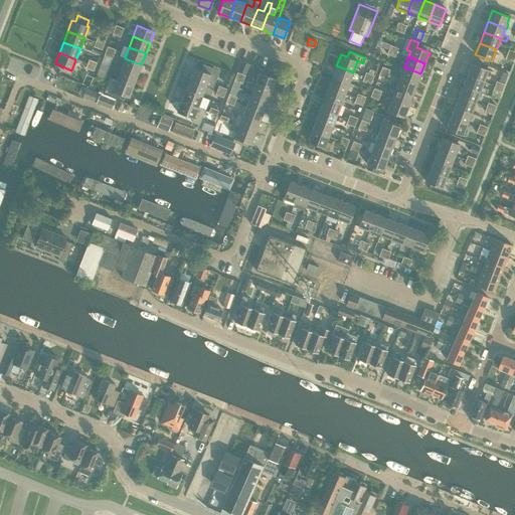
[(121,68),(137,75),(141,64),(125,58),(121,68)]
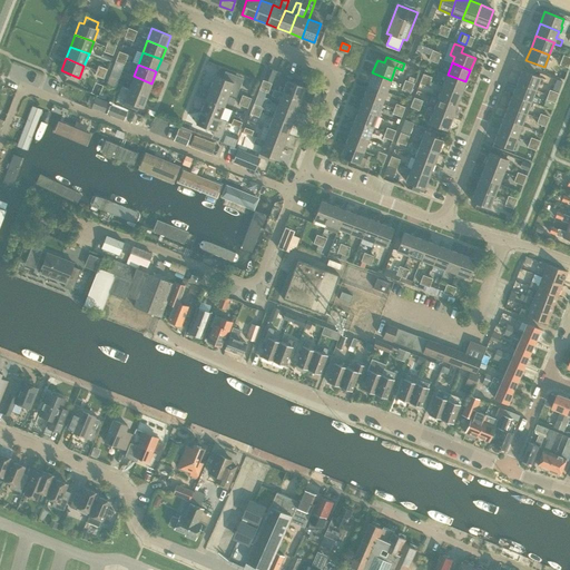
[(271,82),(275,70),(267,67),(263,79),(271,82)]
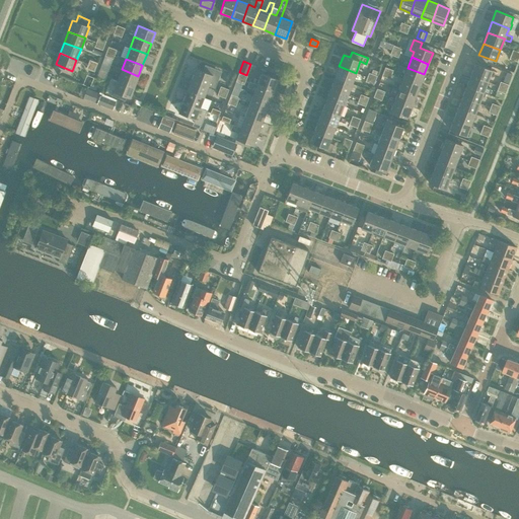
[(471,75),(488,81),(492,70),(475,64),(471,75)]
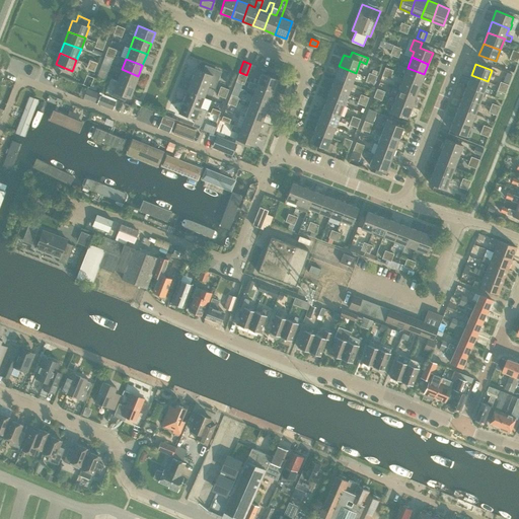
[(213,68),(205,65),(203,71),(211,74),(213,68)]
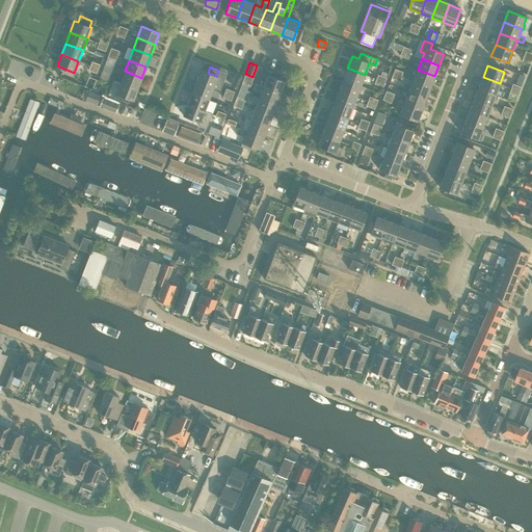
[(361,85),(365,75),(347,68),(343,79),(361,85)]
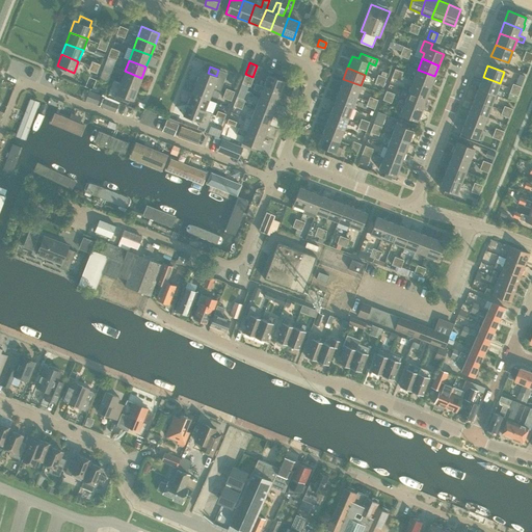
[(196,81),(213,88),(217,77),(216,76),(208,73),(201,70),(196,81)]
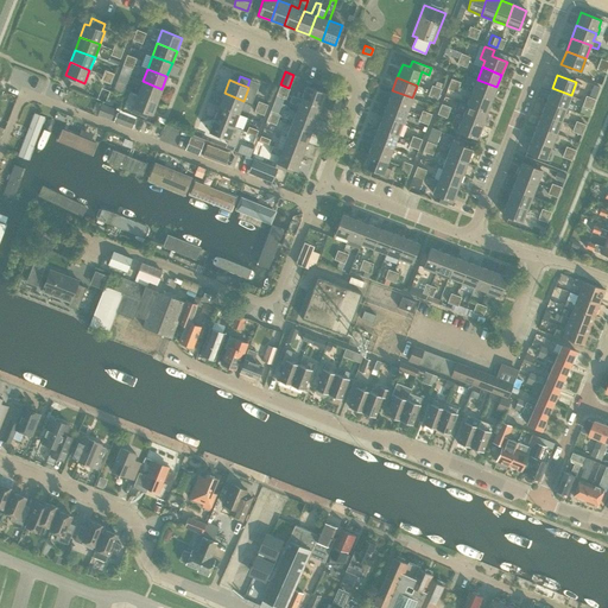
[(477,80),(473,93),(492,100),(496,87),(477,80)]
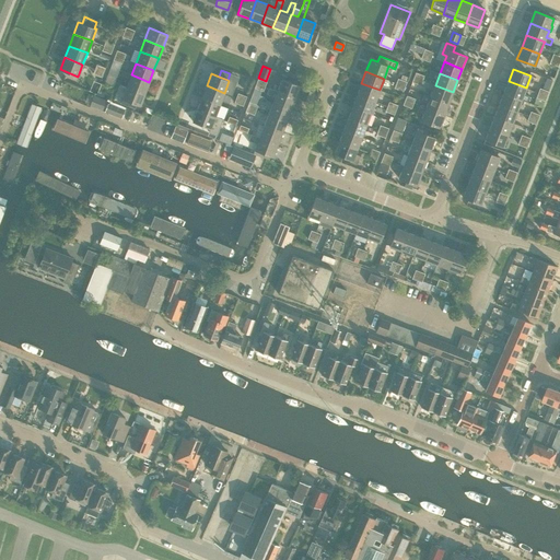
[(144,93),(149,82),(131,74),(127,86),(144,93)]
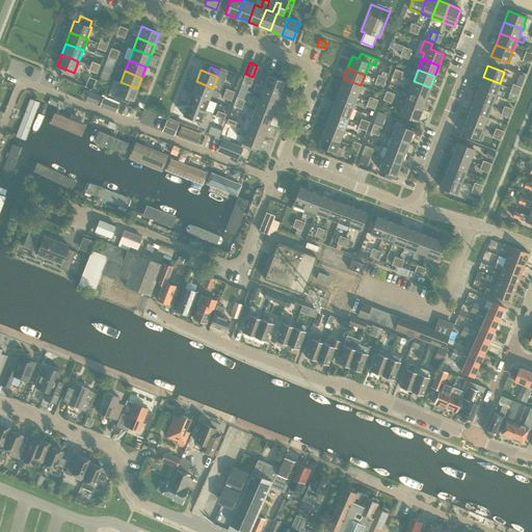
[(263,86),(281,92),(285,81),(267,75),(263,86)]
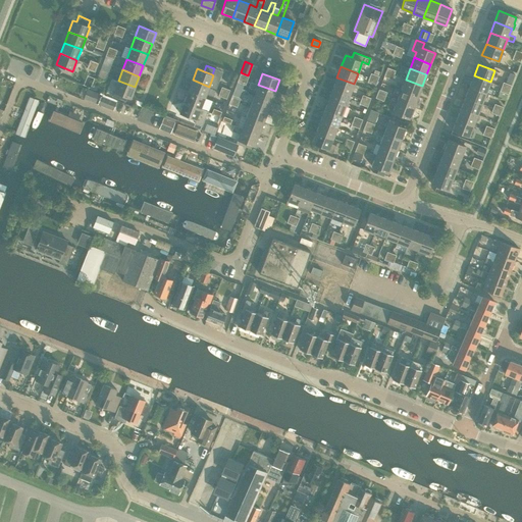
[(469,87),(486,93),(490,82),(474,75),(469,87)]
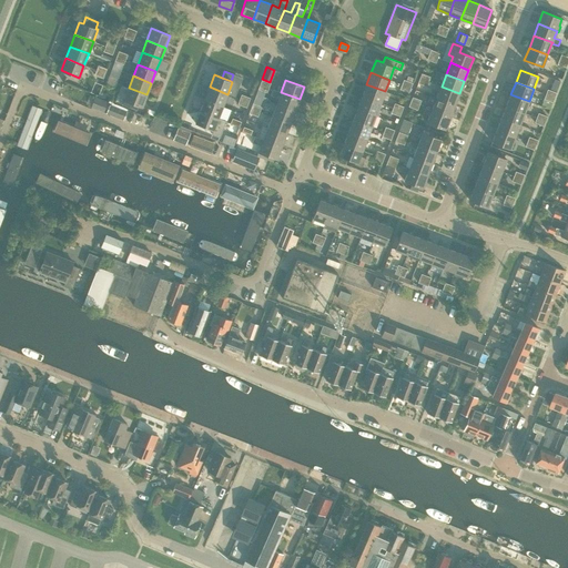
[(381,103),(385,91),(366,84),(362,97),(381,103)]
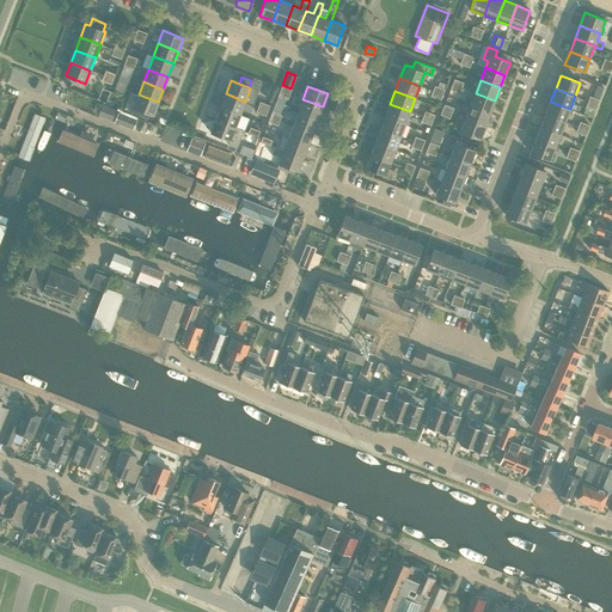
[(220,106),(240,115),(245,102),(226,93),(220,106)]
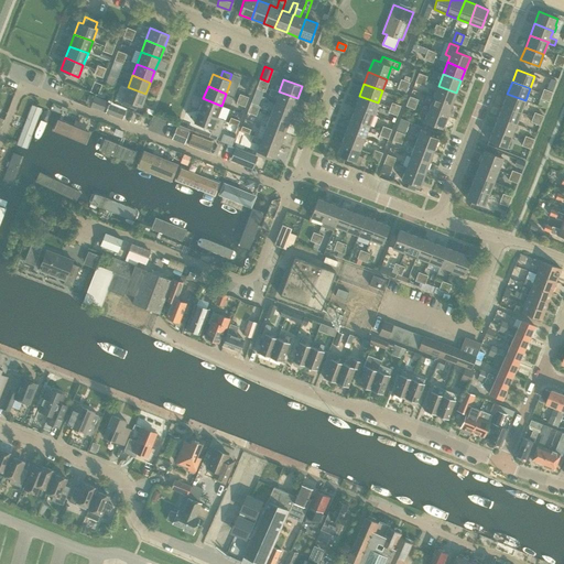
[(456,93),(438,86),(433,97),(452,105),(456,93)]
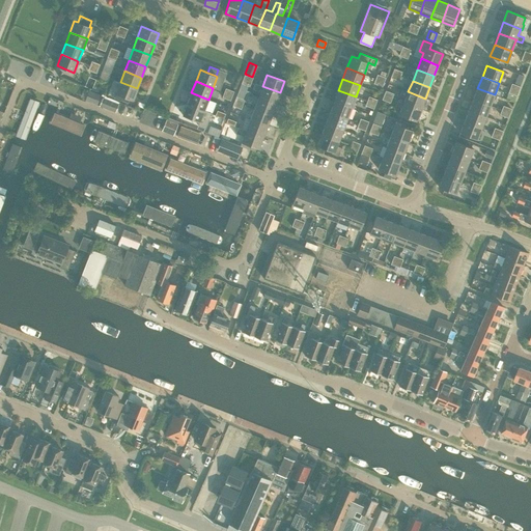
[(133,100),(137,88),(120,82),(115,93),(133,100)]
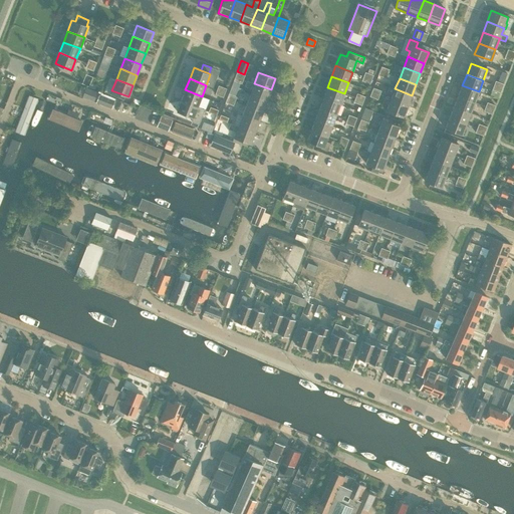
[(250,94),(267,100),(271,89),(254,83),(250,94)]
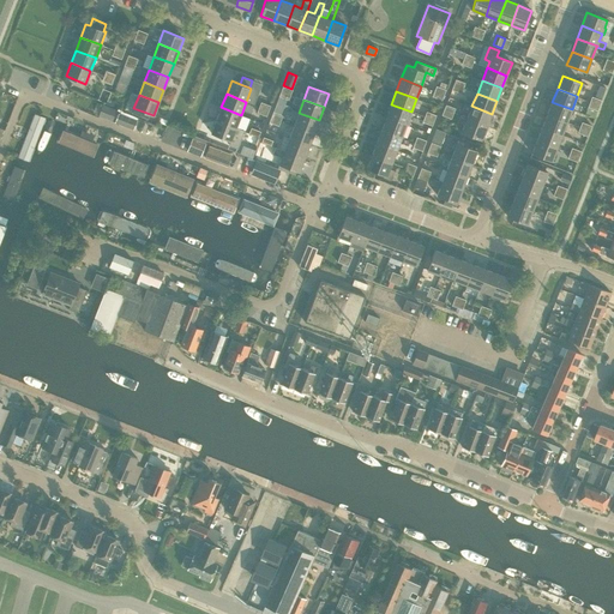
[(547,114),(567,122),(572,109),(552,102),(547,114)]
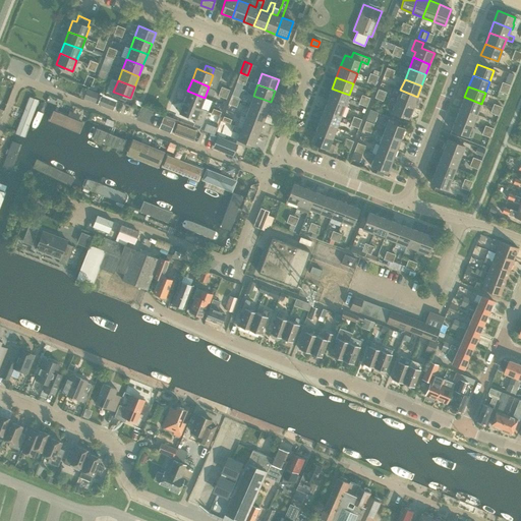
[(99,93),(88,89),(83,99),(96,103),(99,93)]
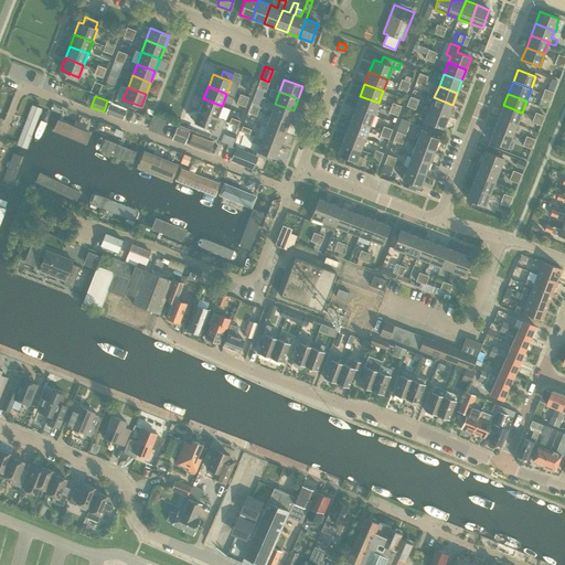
[(374,115),(379,103),(360,96),(355,107),(374,115)]
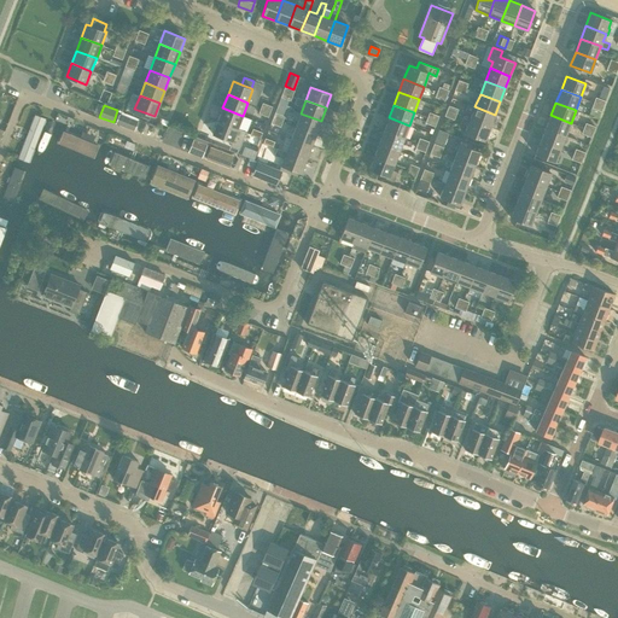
[(495,115),(474,106),(470,120),(490,127),(495,115)]
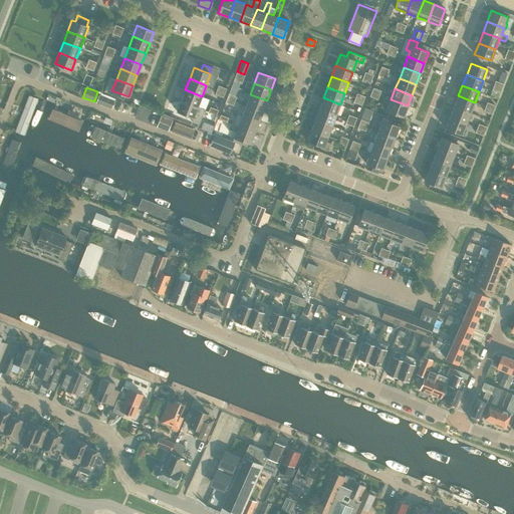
[(181,100),(198,106),(202,96),(185,89),(181,100)]
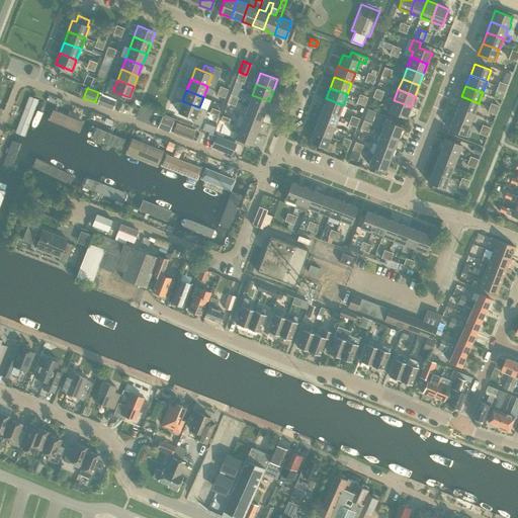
[(116,101),(100,95),(97,103),(113,109),(116,101)]
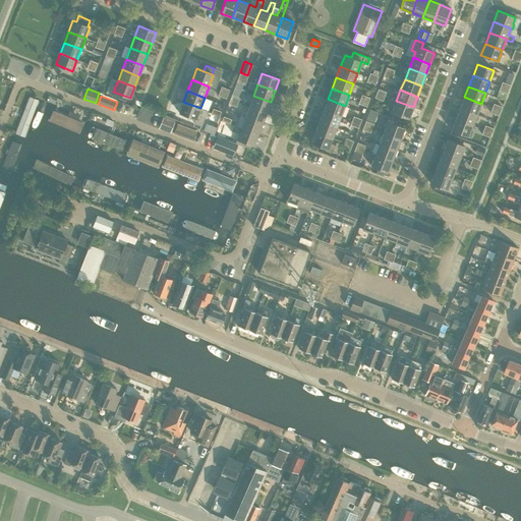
[(249,106),(267,113),(271,102),(253,96),(249,106)]
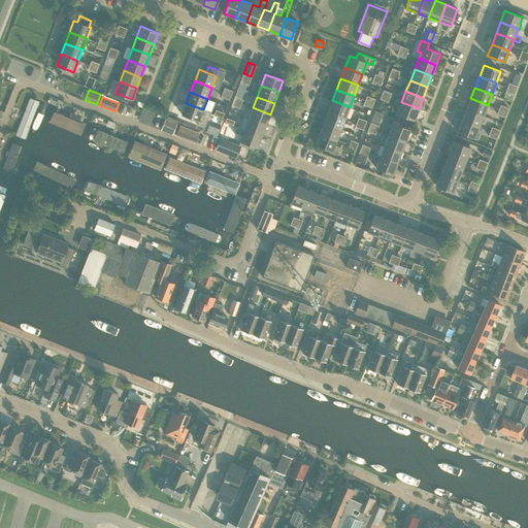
[(466,109),(484,116),(488,105),(470,98),(466,109)]
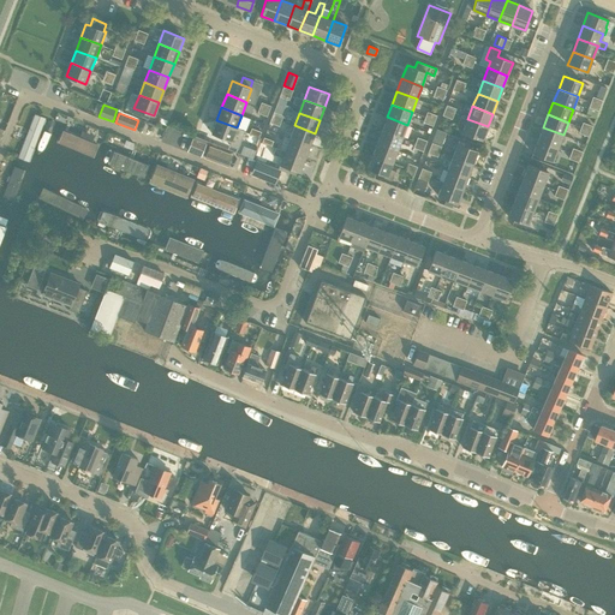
[(30,162),(47,120),(35,115),(18,157),(30,162)]
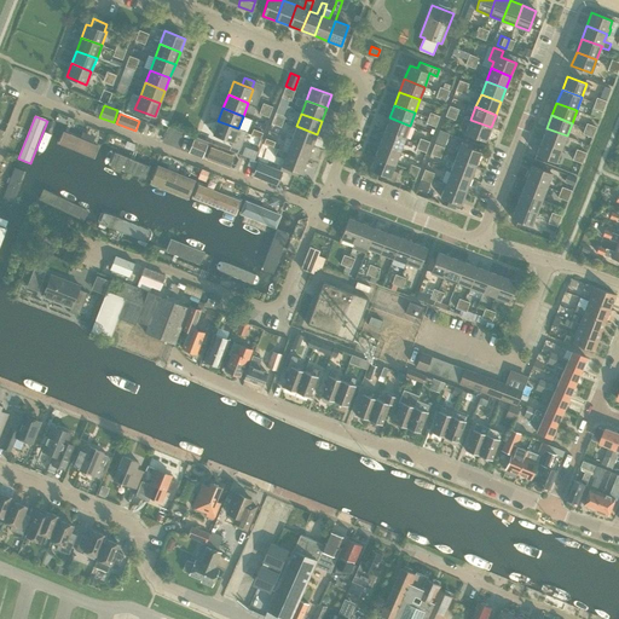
[(405,138),(410,126),(389,117),(385,131),(405,138)]
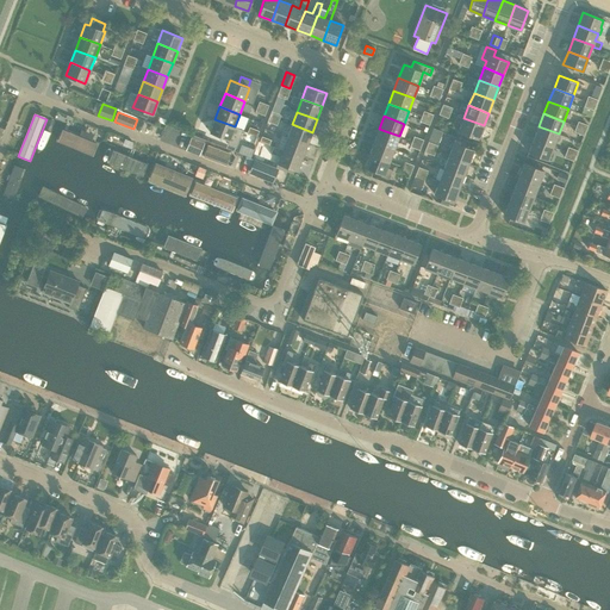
[(484,125),(464,118),(459,131),(479,138),(484,125)]
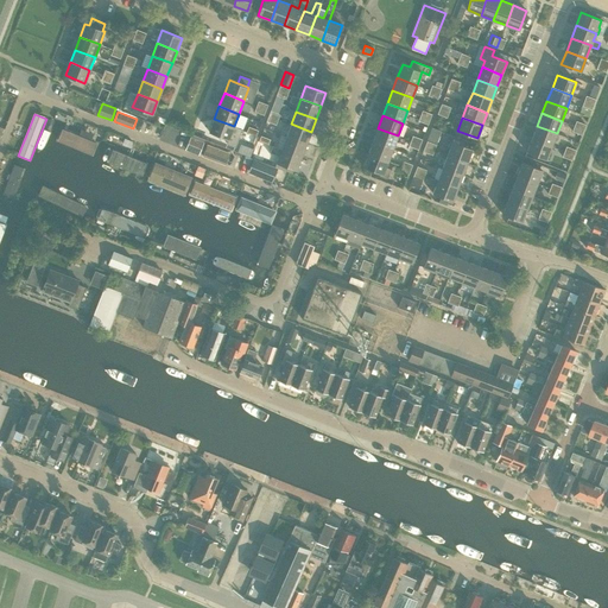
[(228,139),(234,126),(214,119),(209,132),(228,139)]
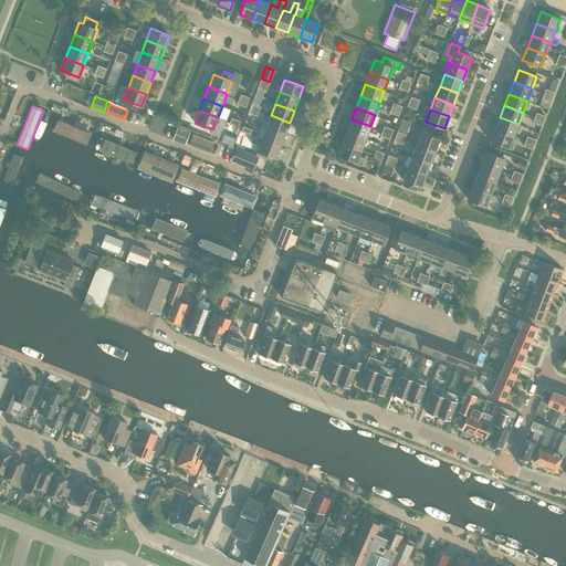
[(266,127),(285,134),(290,123),(271,115),(266,127)]
